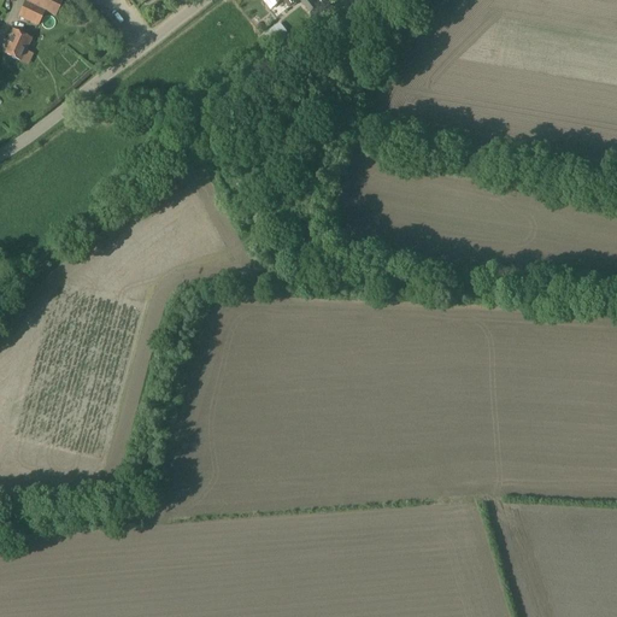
[(56,16),(62,0),(27,0),(21,16),(39,24),(45,10),(56,16)]
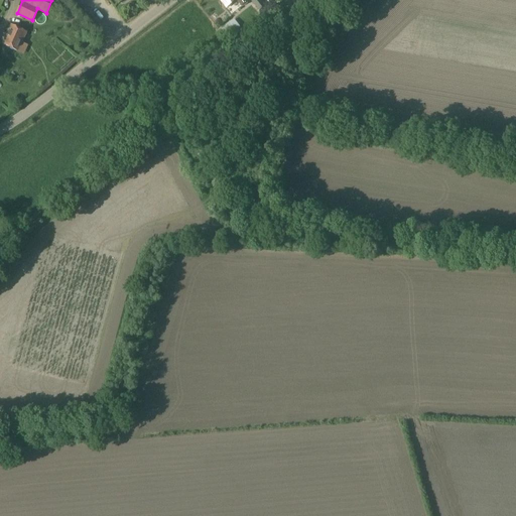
[(249,0),(258,10),(265,5),(261,0),(249,0)]
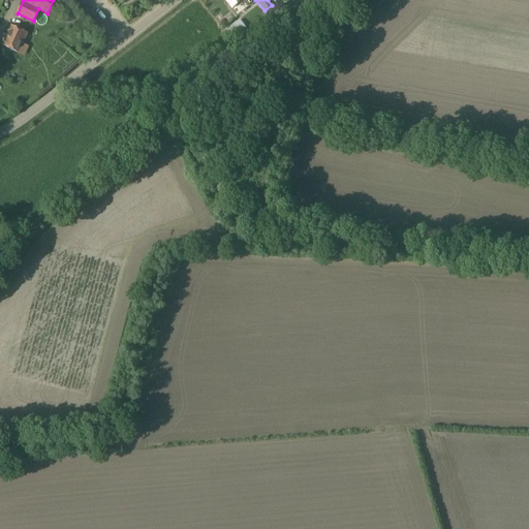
[(129,4),(121,10),(126,19),(135,12),(129,4)]
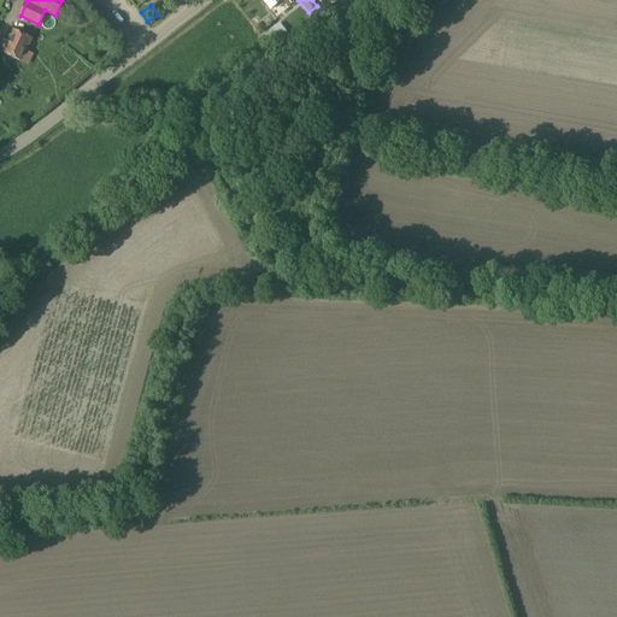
[(287,37),(278,27),(265,36),(275,47),(287,37)]
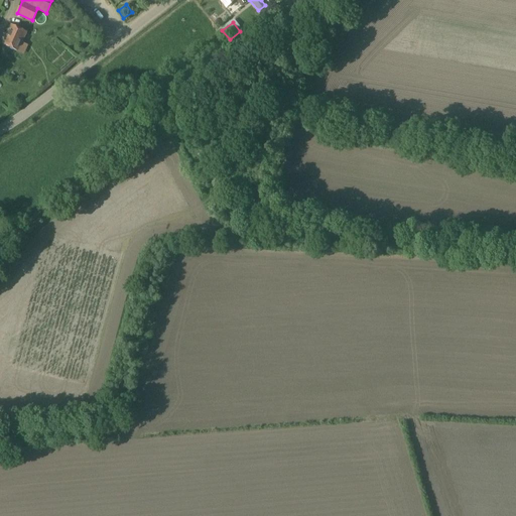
[(23,53),(27,44),(22,42),(26,32),(11,26),(3,44),(18,51),(23,53)]
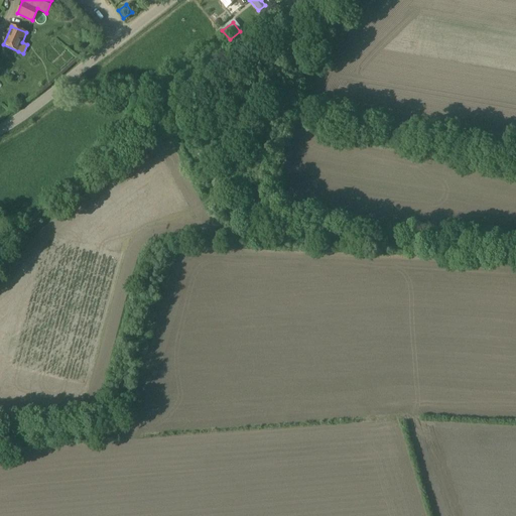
[(7,63),(1,68),(5,73),(11,70),(7,63)]
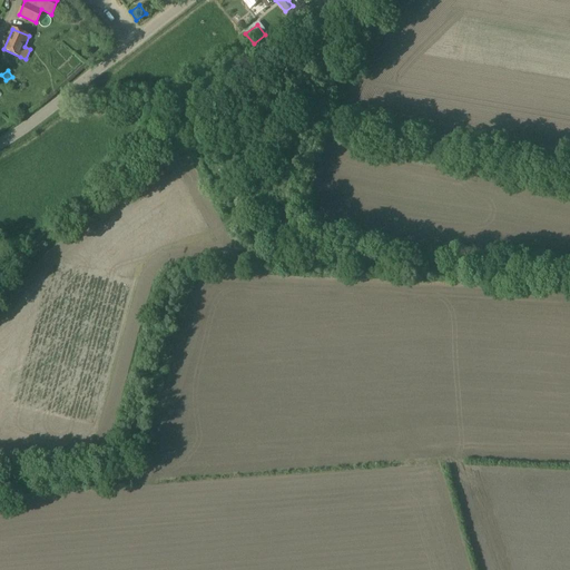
All buildings are outlined.
